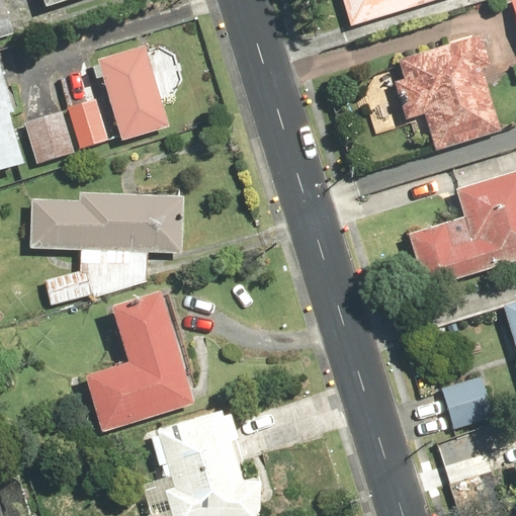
[(0,0),(0,24),(10,22),(4,0),(0,0)]
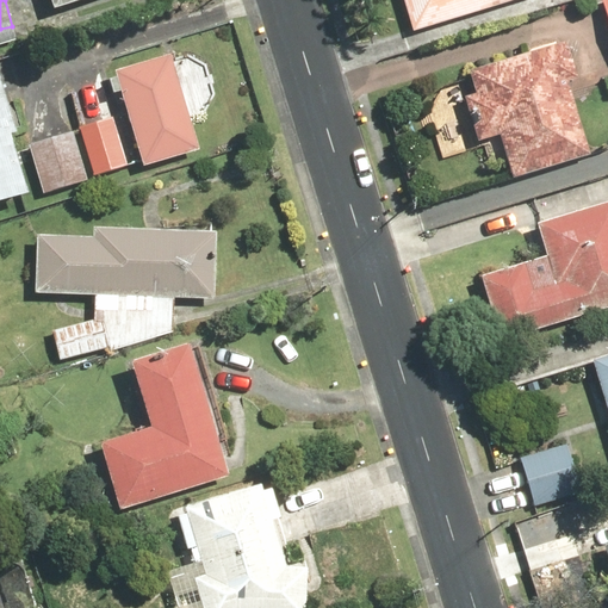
[(47,0),(50,10),(80,0),(47,0)]
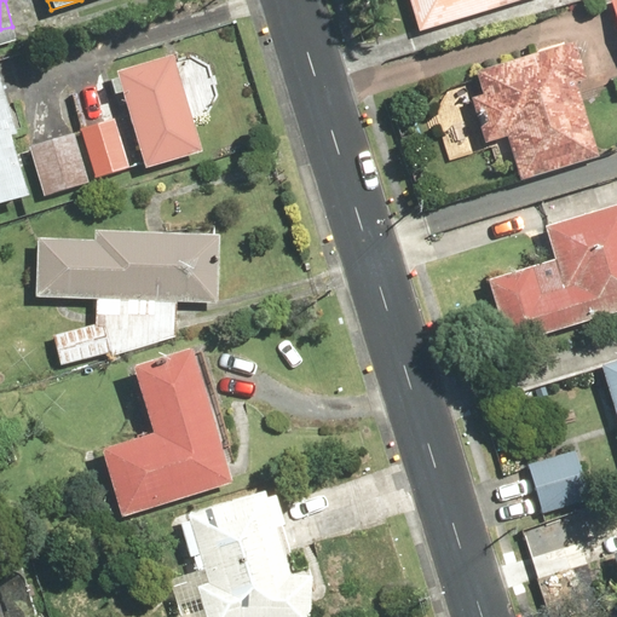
[(409,0),(419,29),(511,0),(409,0)]
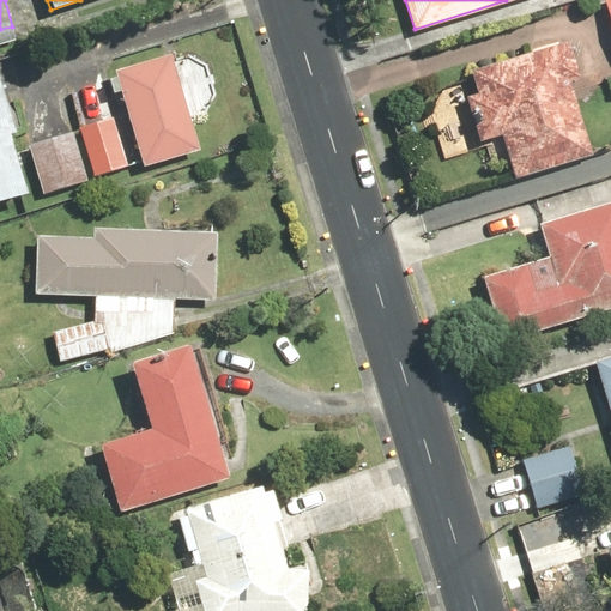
[(576,77),(567,41),(470,66),(476,91),(464,94),(476,139),(498,133),(510,179),(588,158),(568,79),(576,77)]
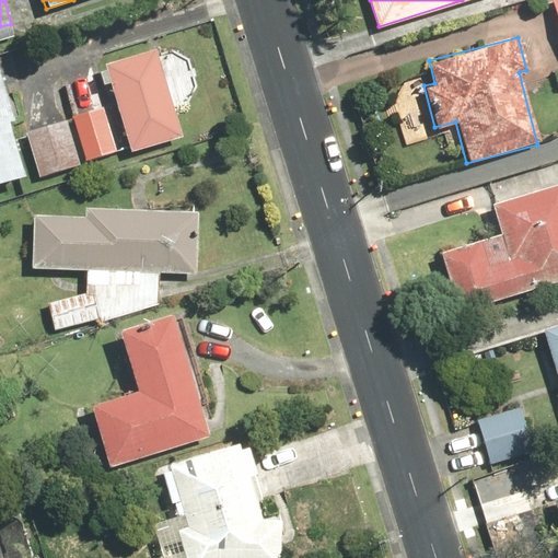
[(154,53),(108,67),(130,151),(178,139),(171,111),(173,109),(176,108),(178,107),(181,106),(184,105),(186,103),(187,101),(189,99),(190,96),(193,94),(194,91),(194,89),(195,85),(195,83),(195,80),(195,77),(195,74),(194,71),(193,69),(192,67),(190,64),(188,61),(186,59),(184,58),(182,56),(179,55),(177,54),(174,53),(172,51),(169,50),(166,50),(163,50),(160,51),(158,51),(154,53)]
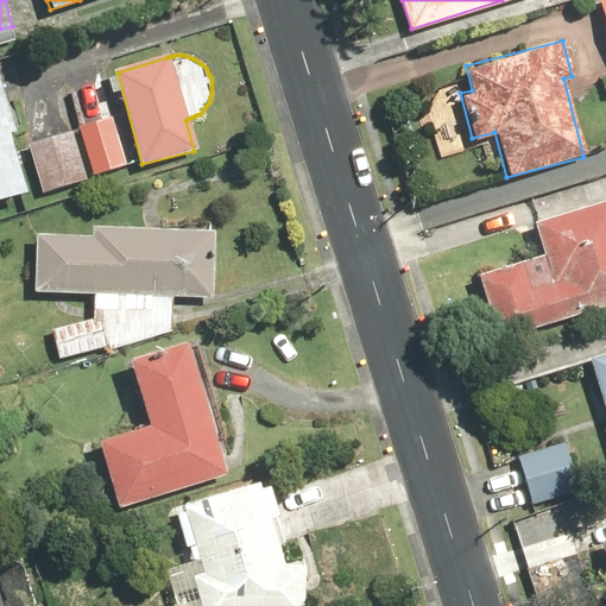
[(0,201),(21,197),(6,128),(12,127),(0,73),(0,201)]
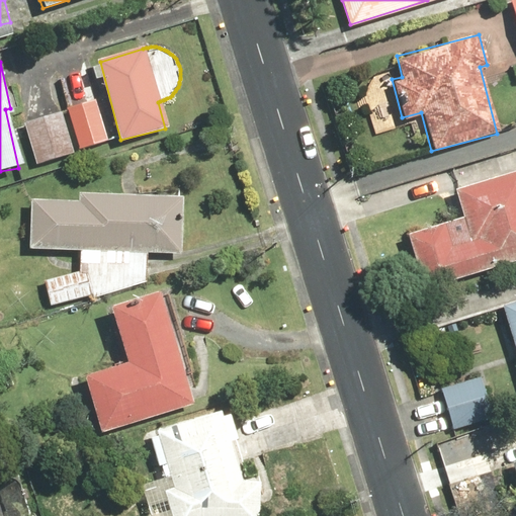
[(97,98),(68,107),(80,149),(109,141),(97,98)]
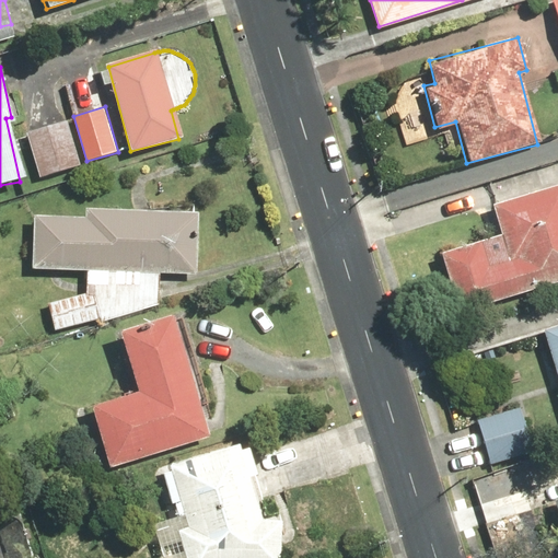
[(68,119),(26,130),(39,177),(81,166),(68,119)]
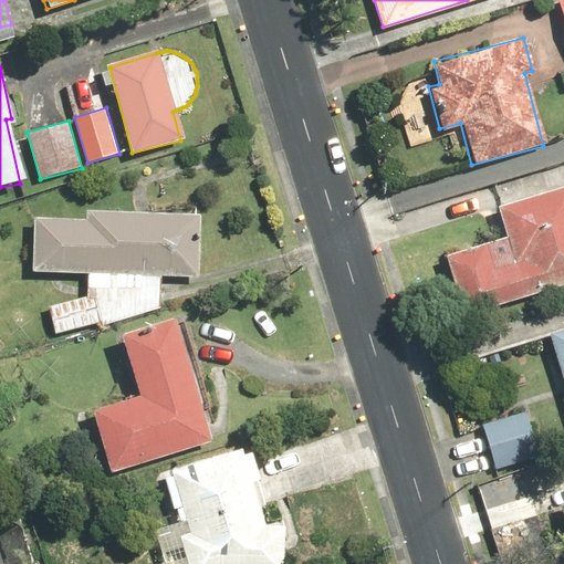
[(509,237),(446,254),(462,314),(563,285),(563,188),(500,206),(509,237)]
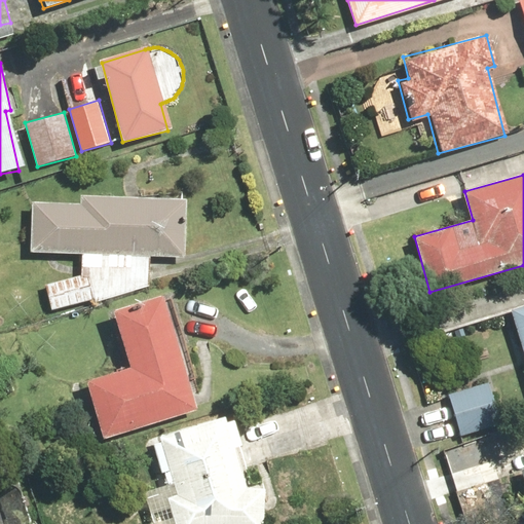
[(81,255),(81,274),(47,283),(52,308),(149,287),(150,257),(185,258),(187,199),(79,196),(79,203),(31,201),(30,253),(81,255)]
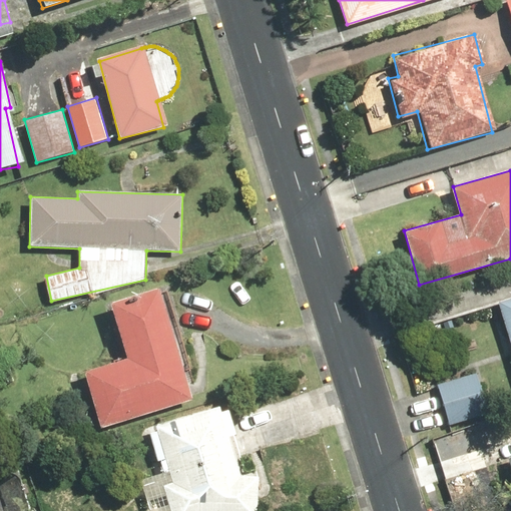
[(163,291),(133,299),(134,304),(110,310),(123,362),(84,371),(99,428),(190,403),(163,291)]
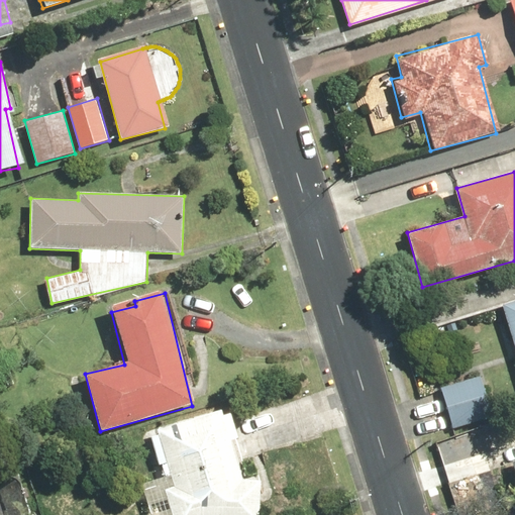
[(514,304),(503,307),(514,346),(514,304)]
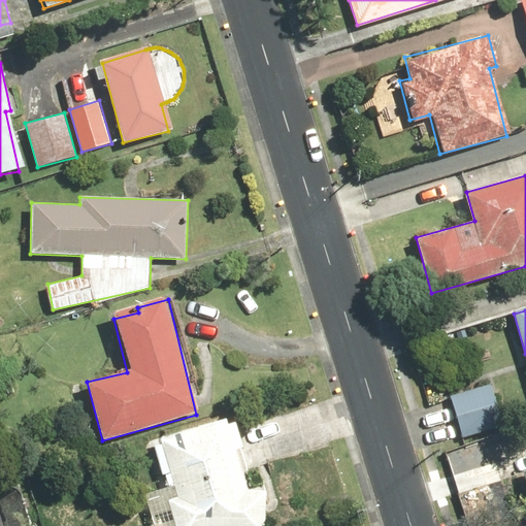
[(492,384),(451,395),(460,425),(501,414),(492,384)]
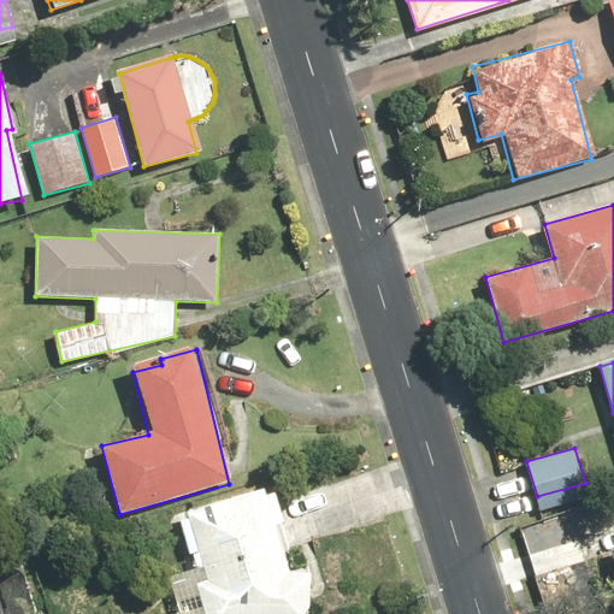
[(263,490),(186,513),(188,518),(179,520),(194,573),(171,579),(179,613),(307,613),(310,574),(289,573),(276,527),(283,525),(273,493),(264,495),(263,490)]
